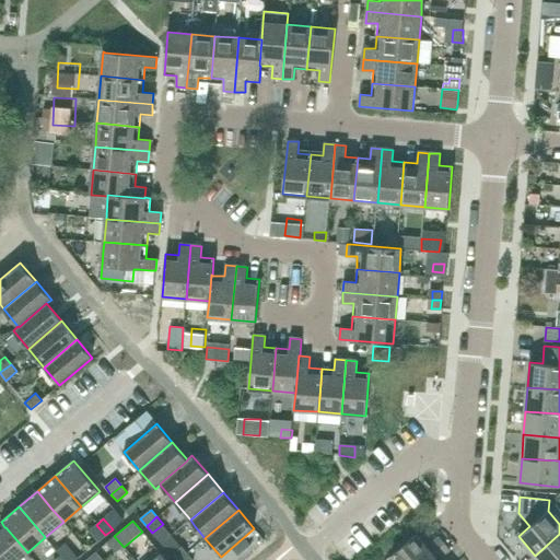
[(98,541),(105,535),(96,525),(89,531),(98,541)]
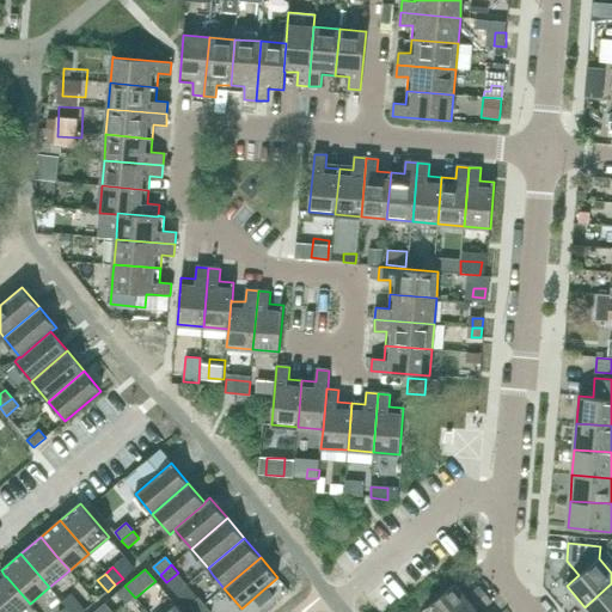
[(30,604),(6,576),(5,576),(0,580),(0,609),(2,611),(30,611),(35,609),(30,604)]
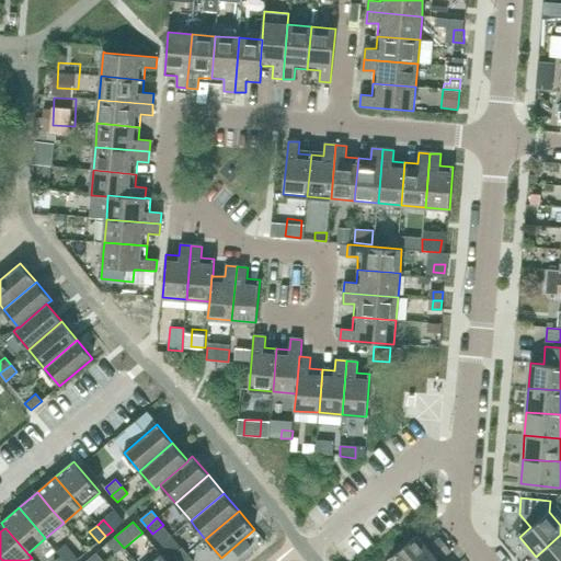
[(560,560),(560,535),(536,557),(539,560),(560,560)]
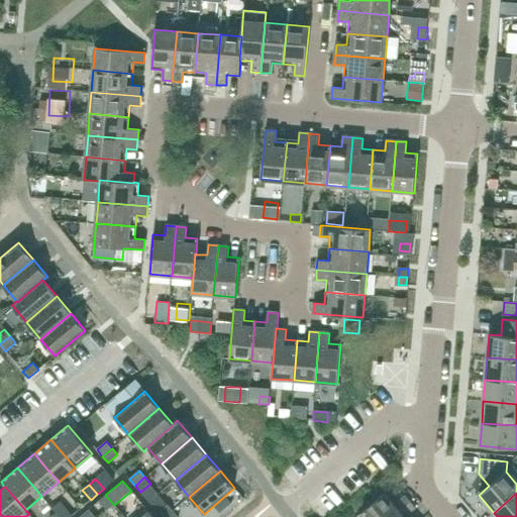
[(391,516),(399,511),(385,494),(356,516),(391,516)]
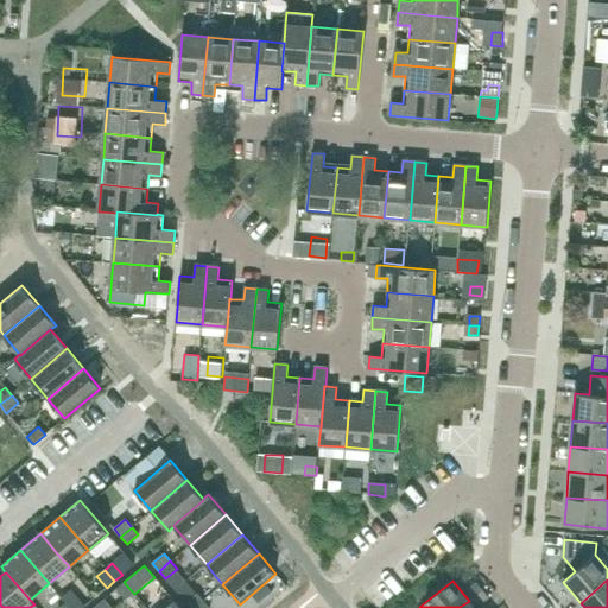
[(126,600),(134,594),(124,582),(116,588),(126,600)]
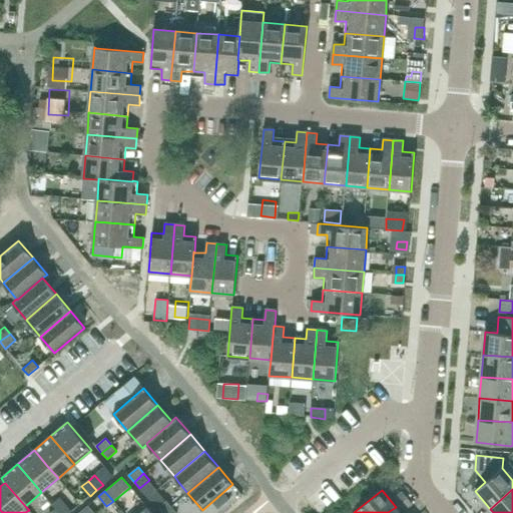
[(224,492),(212,502),(217,509),(229,499),(224,492)]
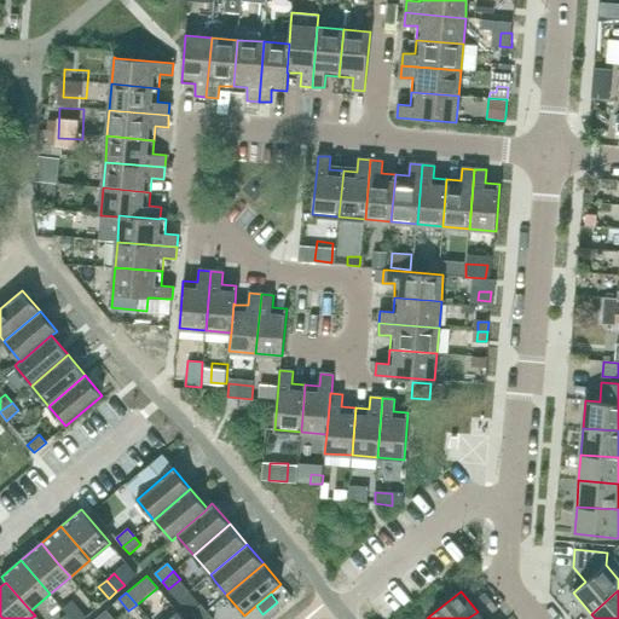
[(73,600),(62,608),(63,609),(64,612),(70,618),(82,618),(86,617),(74,601),(73,600)]
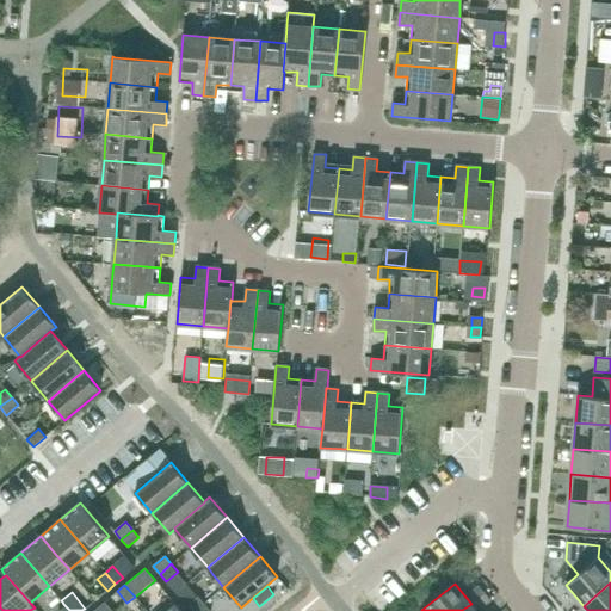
[(479,610),(492,600),(485,593),(471,604),(462,610),(479,610)]
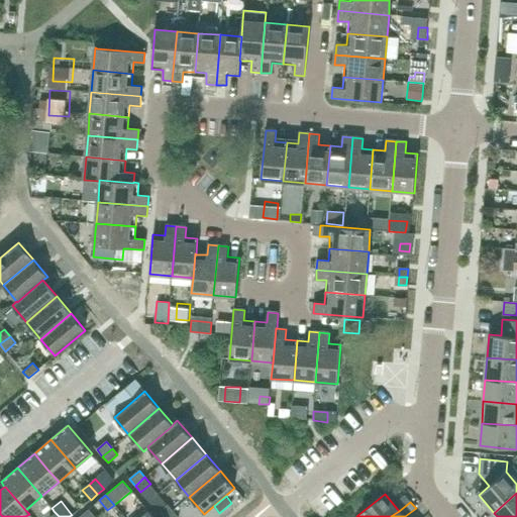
[(161,516),(165,516),(173,510),(168,504),(158,512),(161,516)]
